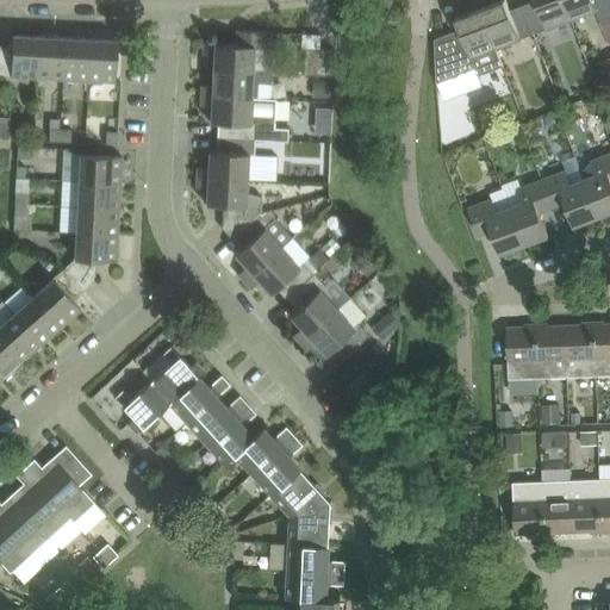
[(506,0),(499,0),(481,7),(497,47),(535,32),(523,4),(511,8),(506,0)]
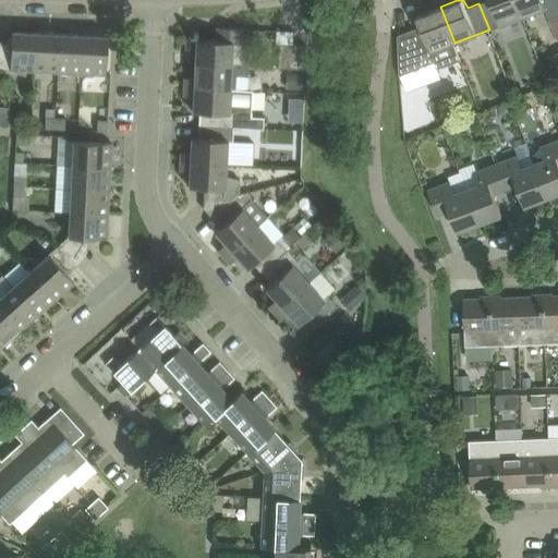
[(489,29),(523,16),(517,0),(487,0),(478,3),(489,29)]
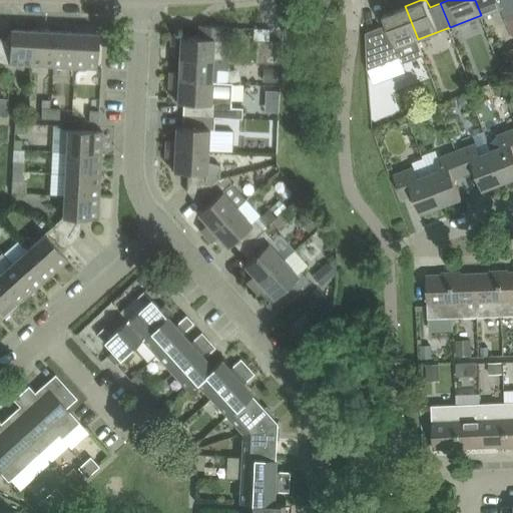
[(512,36),(512,5),(511,0),(475,0),(481,15),(501,8),(512,37),(512,36)]
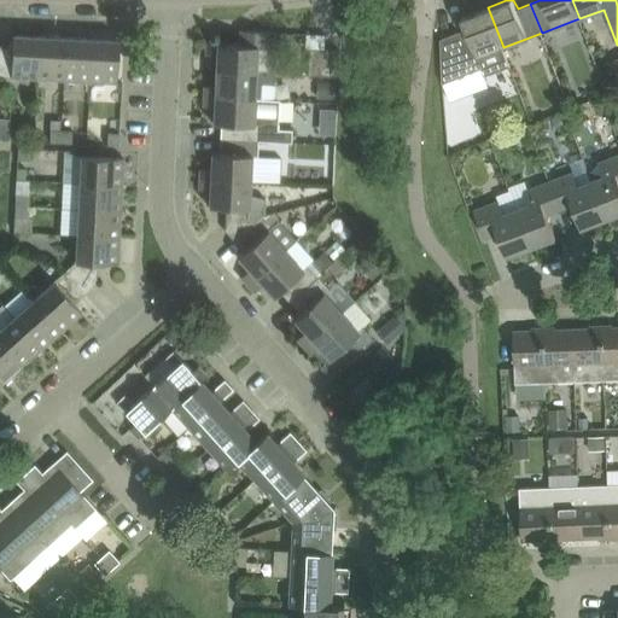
[(453,45),(460,63),(477,56),(485,75),(509,65),(503,47),(488,7),(462,17),(467,28),(453,34),(456,44),(453,45)]
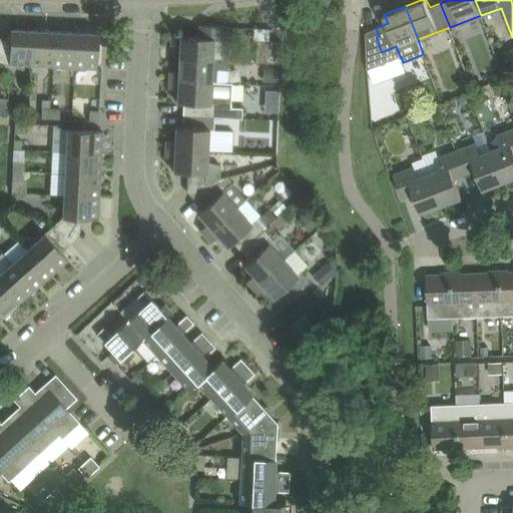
[(180,45),(179,58),(220,60),(220,51),(221,26),(200,25),(199,37),(171,35),(171,44),(180,45)]
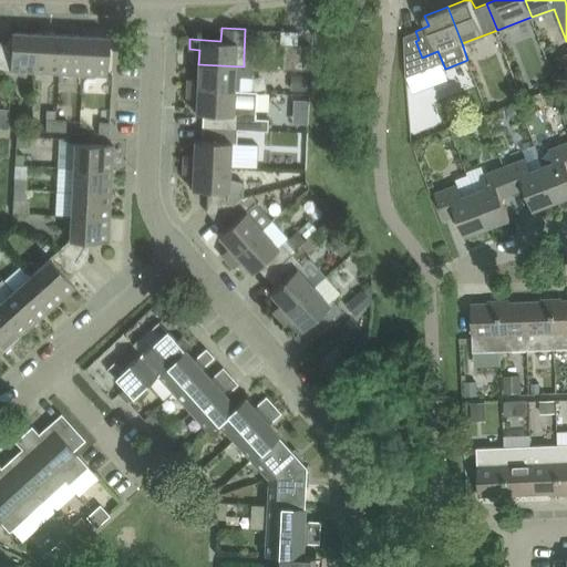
[(0,41),(0,69),(35,72),(37,33),(12,32),(12,42),(0,41)]
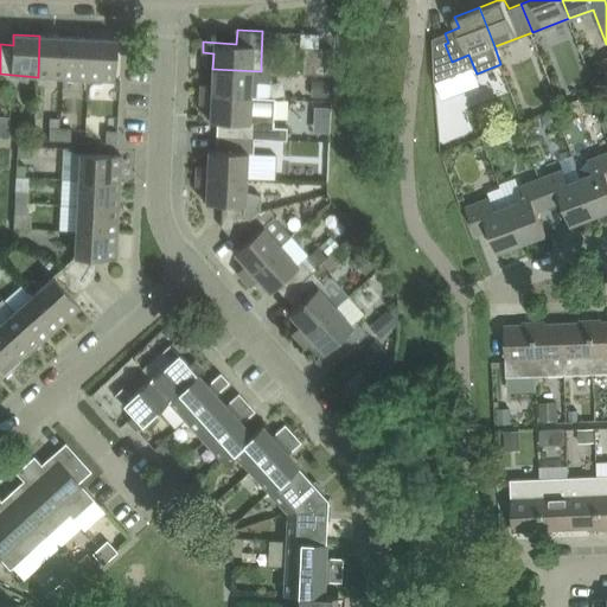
[(65,37),(39,36),(38,77),(63,78),(65,37)]
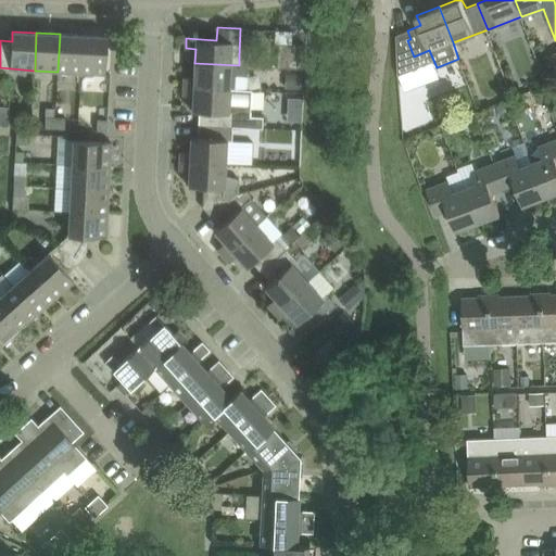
[(84,35),(60,34),(58,72),(81,73),(84,35)]
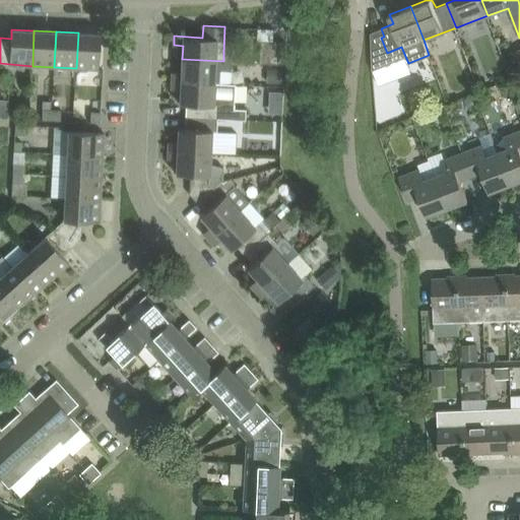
[(78,33),(76,68),(99,69),(101,34),(78,33)]
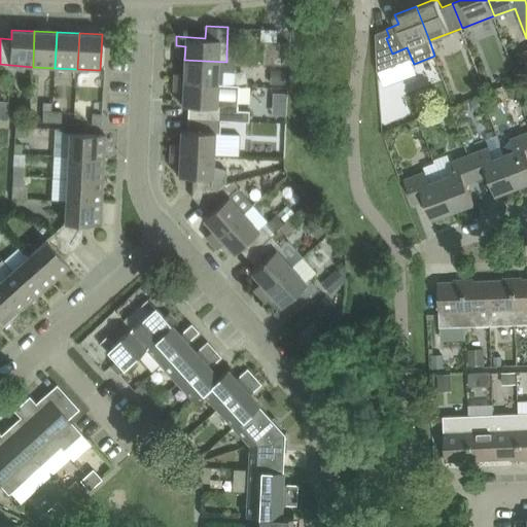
[(378,70),(396,64),(392,54),(386,38),(377,42),(378,70)]
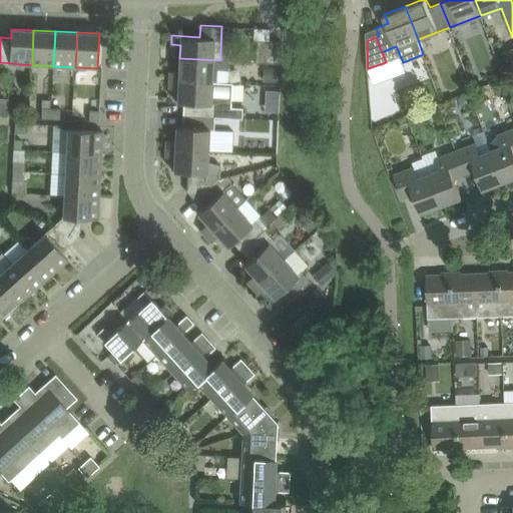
[(257,40),(255,61),(281,63),(282,41),(257,40)]
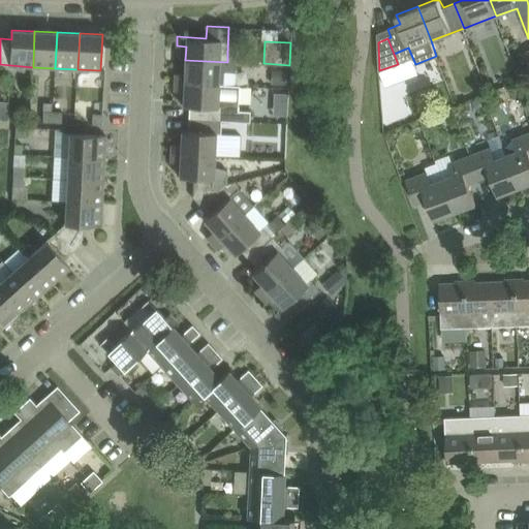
[(175,73),(175,82),(222,84),(222,72),(236,72),(236,62),(227,62),(185,60),(184,73),(175,73)]
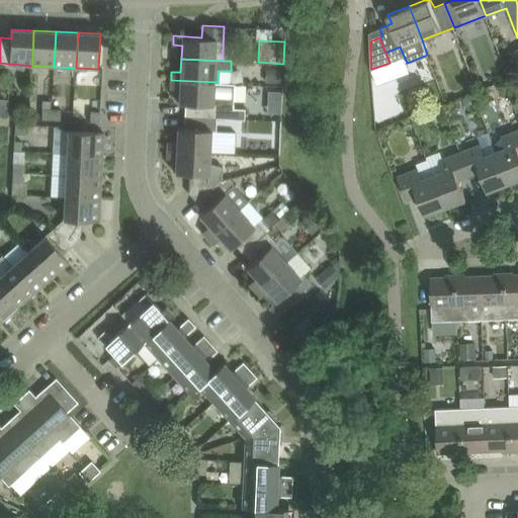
[(279,70),(267,69),(267,81),(279,82),(279,70)]
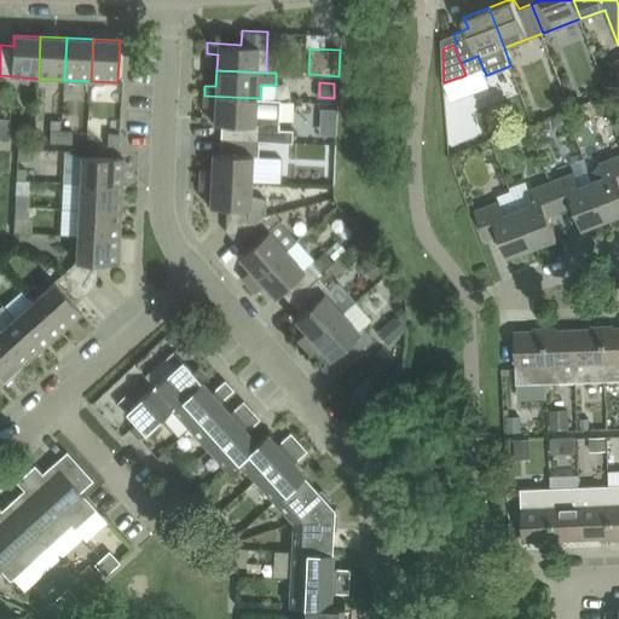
[(223,123),(221,138),(259,139),(284,140),(284,142),(293,143),(293,129),(278,129),(281,99),(260,98),(204,96),(203,106),(215,106),(214,123),(223,123)]
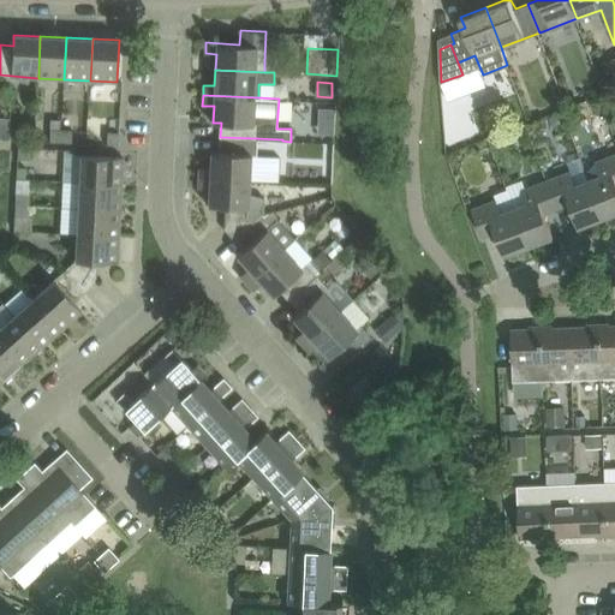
[(318,117),(334,118),(335,118),(335,109),(335,108),(318,108),(318,117)]
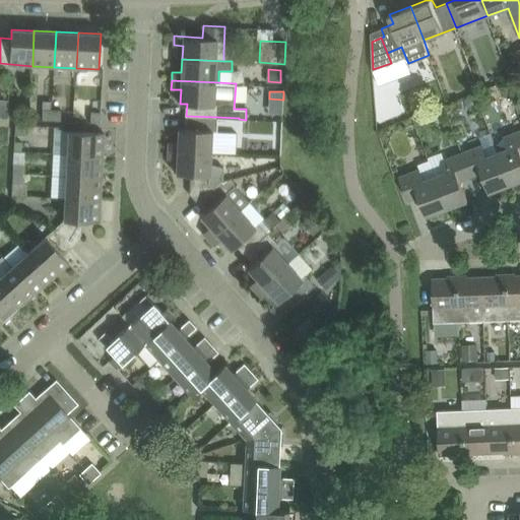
[(467,95),(469,101),(474,104),(479,102),(475,92),(467,95)]
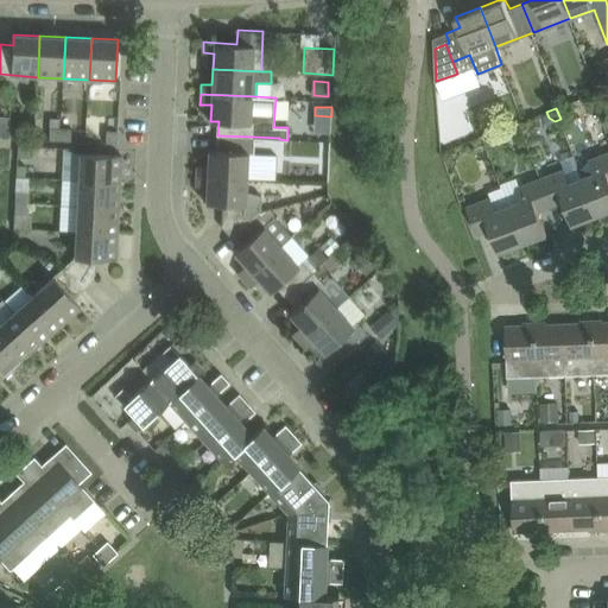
[(50,118),(49,127),(59,127),(61,118),(50,118)]
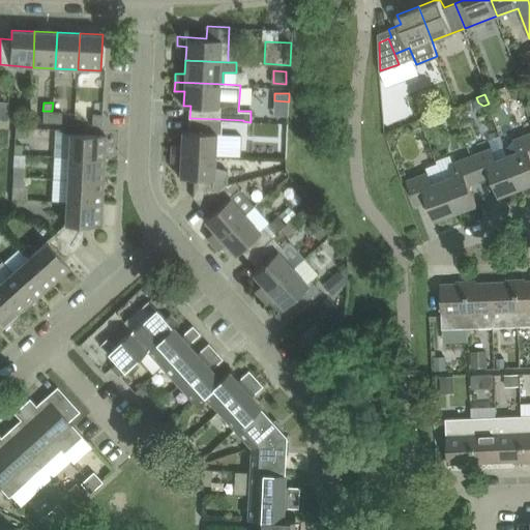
[(53,122),(53,112),(42,111),(42,122),(53,122)]
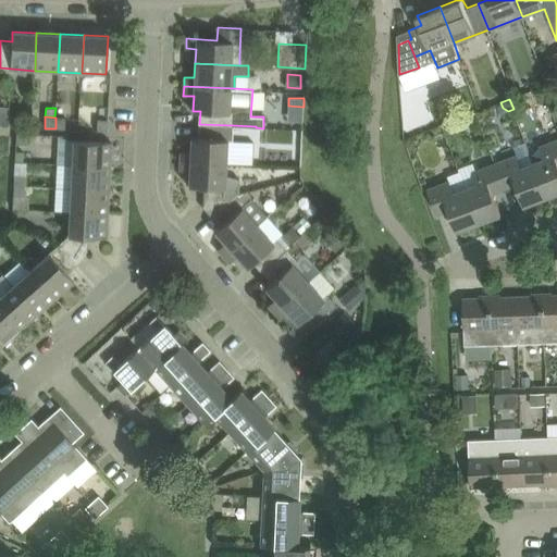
[(56,118),(56,128),(65,128),(65,118),(56,118)]
